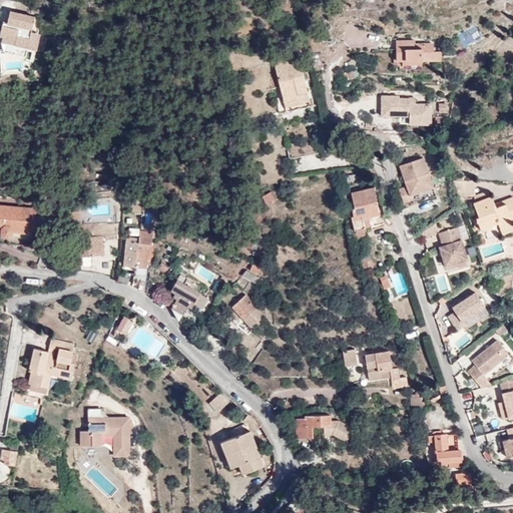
[(10,12),(8,19),(16,21),(15,25),(7,24),(3,23),(0,37),(2,38),(1,44),(4,52),(26,57),(28,48),(36,50),(40,35),(32,33),(35,18),(10,12)]
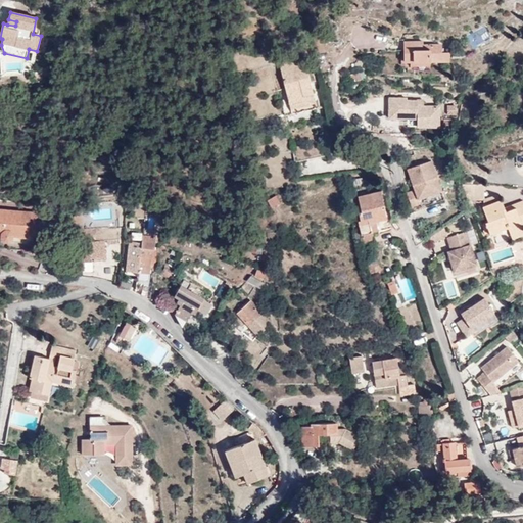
[(405,61),(411,61),(430,61),(448,60),(448,51),(441,52),(441,45),(423,45),(423,41),(405,42),(405,61)]
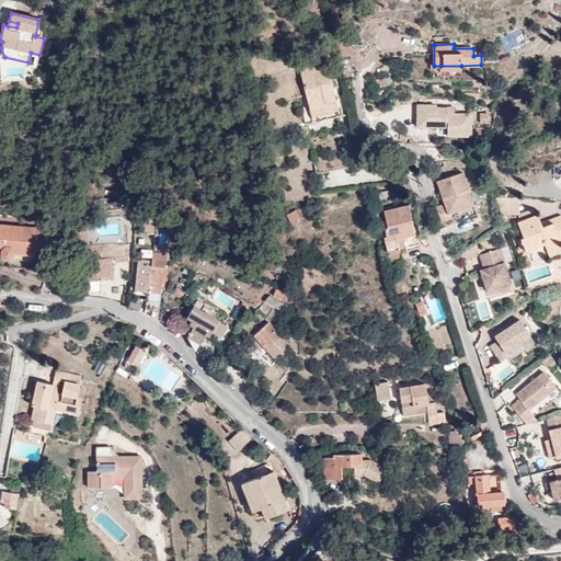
[(300,70),(310,111),(338,104),(333,88),(330,77),(327,63),(300,70)]
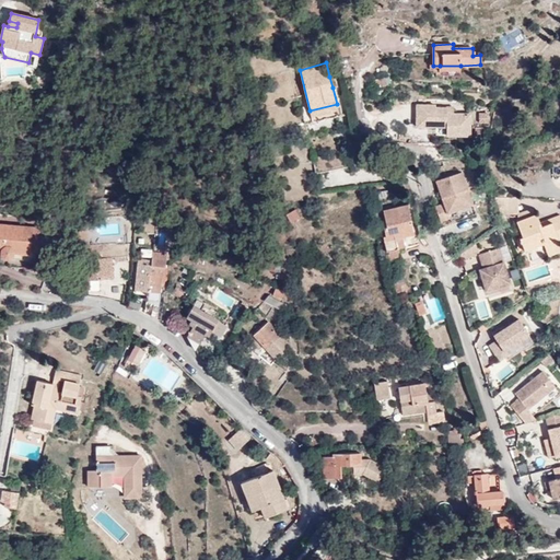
[(453,127),(453,133),(469,133),(469,113),(446,112),(446,106),(435,106),(435,104),(416,103),(416,125),(446,125),(446,127),(453,127)]
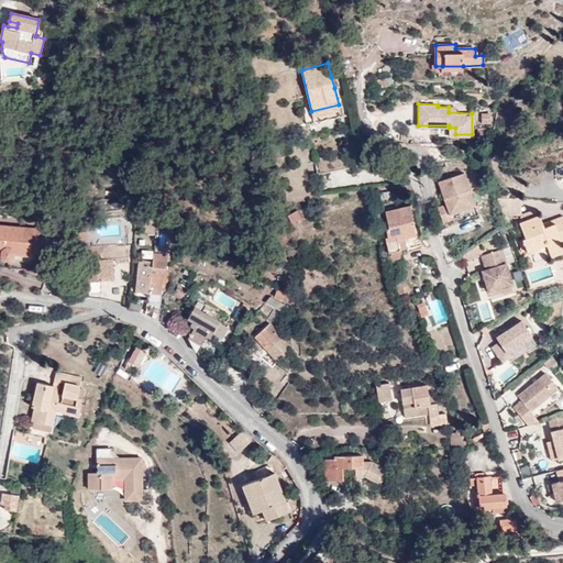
[(339,105),(311,111),(312,117),(340,110),(339,105)]
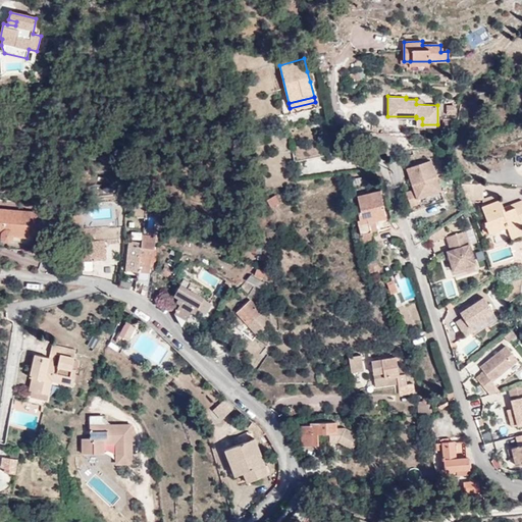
[(445,105),(445,116),(456,116),(456,105),(445,105)]
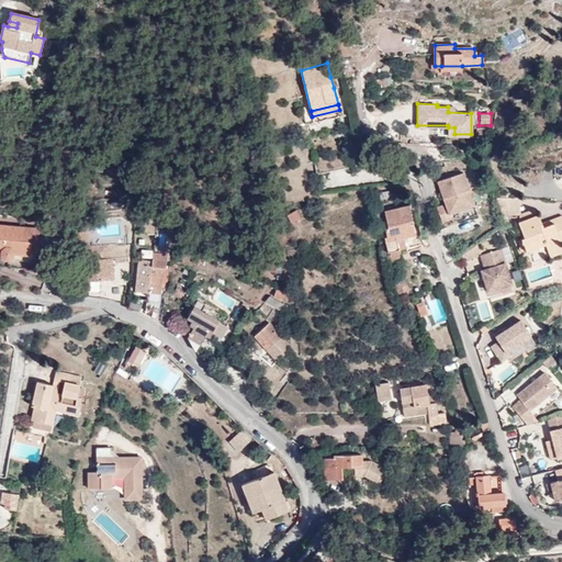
[(451,216),(453,221),(478,212),(463,170),(438,179),(446,202),(437,205),(441,220),(451,216)]
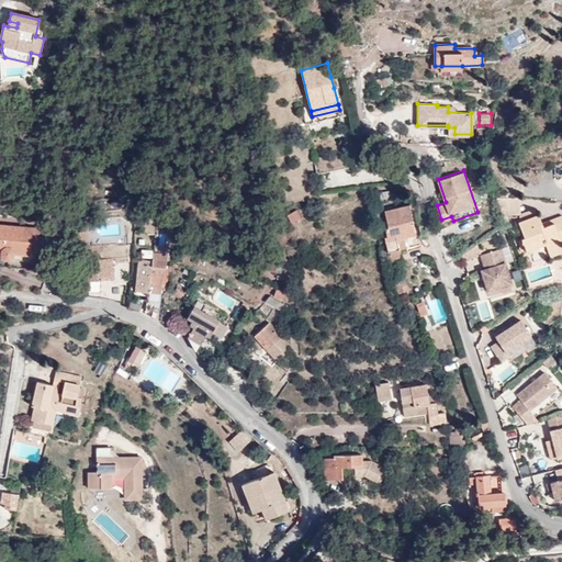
[(384,238),(394,263),(404,261),(401,248),(419,244),(417,233),(416,234),(409,205),(385,211),(389,225),(385,226),(388,237),(384,237),(384,238)]
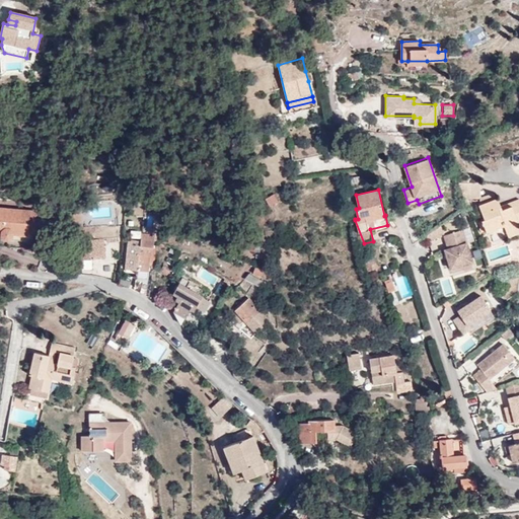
[(264,199),(269,208),(278,202),(274,194),(264,199)]
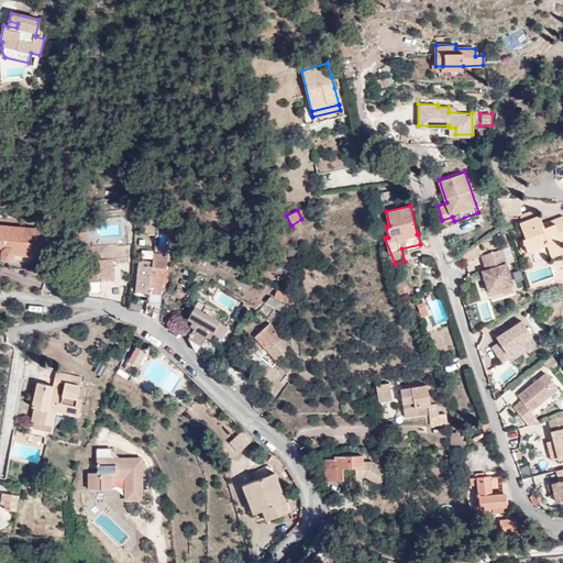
[(536,210),(521,213),(521,222),(520,223),(526,238),(523,239),(528,252),(538,247),(536,244),(547,241),(548,244),(551,253),(562,247),(562,241),(562,240),(562,239),(562,216),(553,220),(555,223),(545,228),(543,223),(540,214),(538,216),(536,210)]
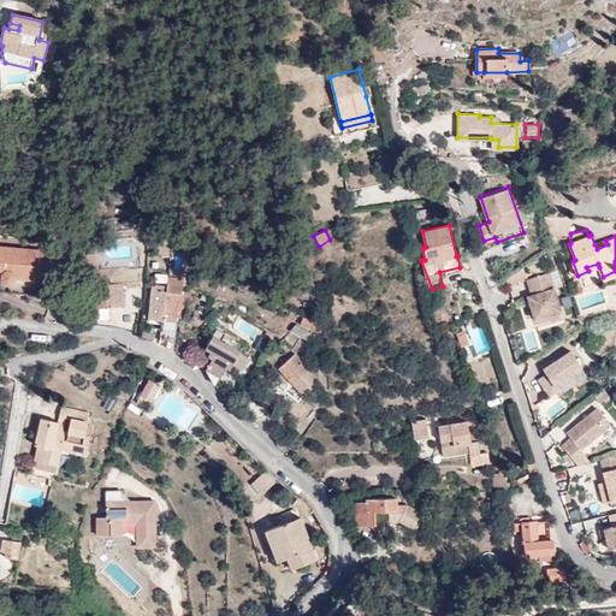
[(33,274),(35,250),(0,247),(0,276),(1,276),(1,280),(5,283),(15,283),(15,277),(31,278),(31,282),(39,283),(39,276),(33,274)]
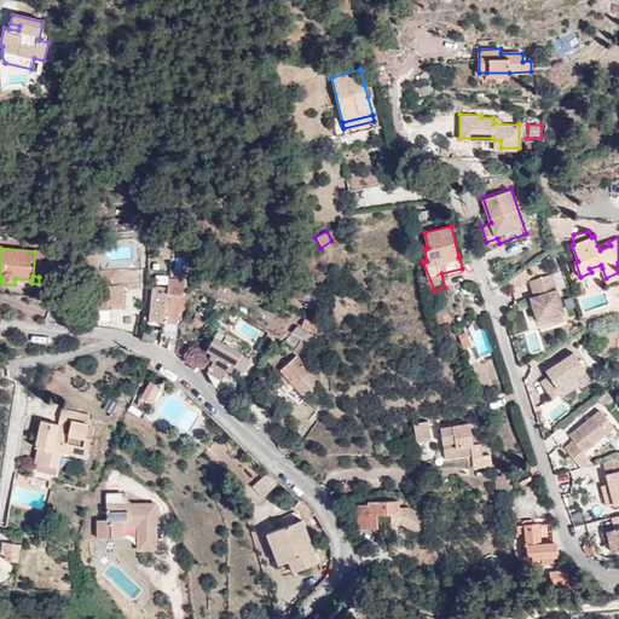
[(47,253),(35,252),(33,276),(39,277),(45,277),(47,253)]
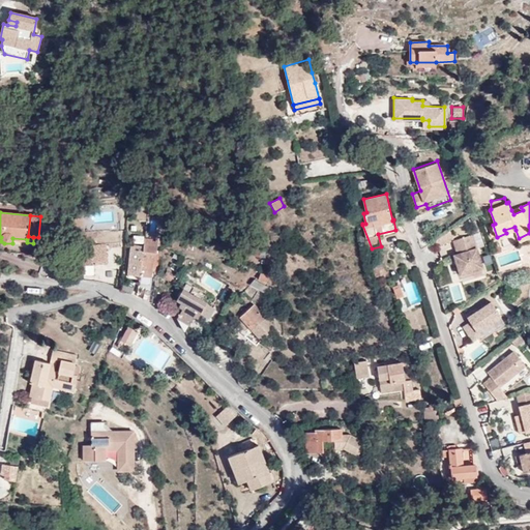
[(369,248),(372,248),(362,225),(369,248)]
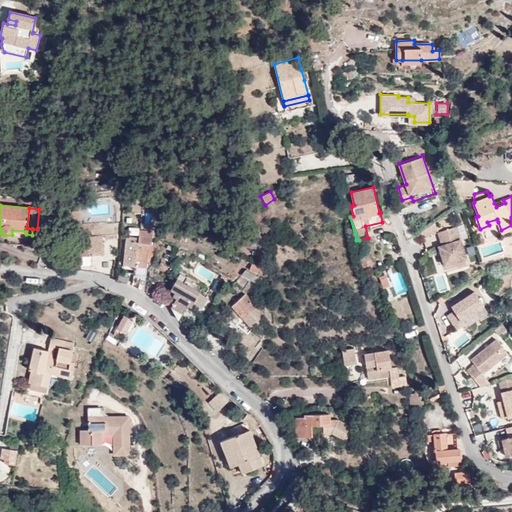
[(511,225),(501,230),(502,233),(511,229),(511,225)]
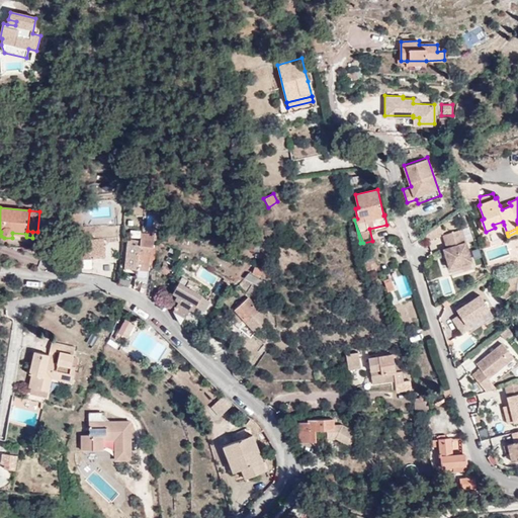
[(443,249),(449,267),(470,260),(460,229),(443,235),(447,248),(443,249)]
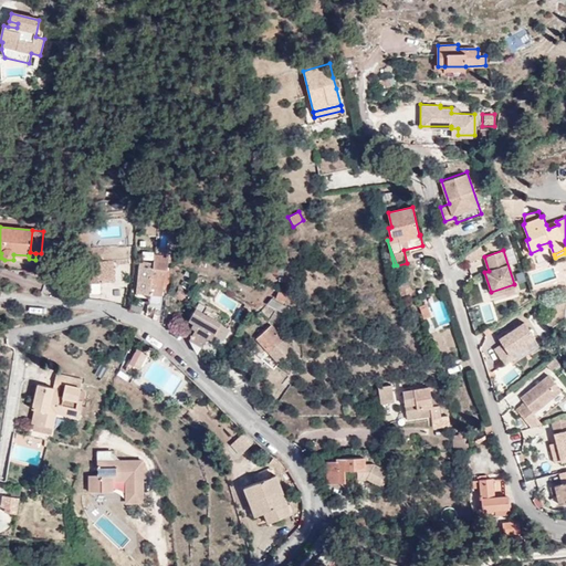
[(101,272),(100,261),(90,262),(88,260),(80,261),(81,271),(83,271),(84,283),(101,282),(101,272)]
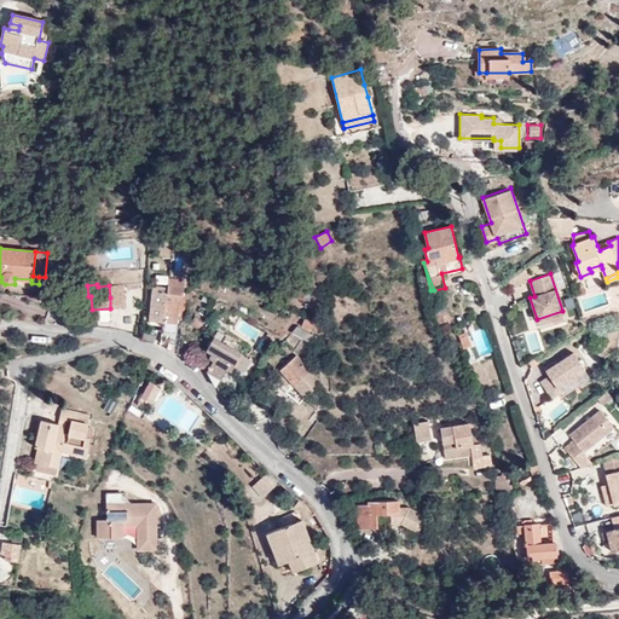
[(150,320),(163,322),(168,284),(160,284),(158,293),(154,293),(150,320)]
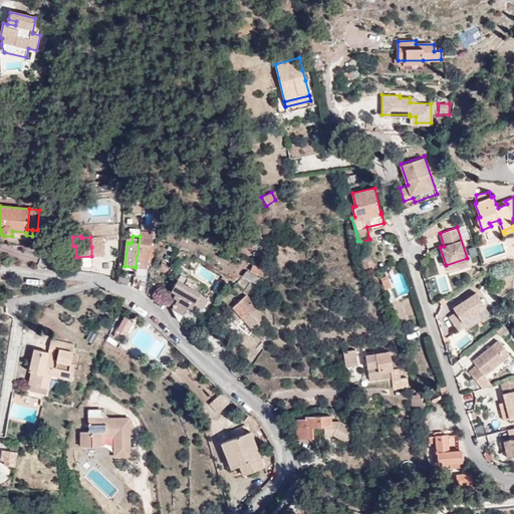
[(140,236),(136,267),(147,268),(148,255),(149,245),(152,246),(153,238),(140,236)]
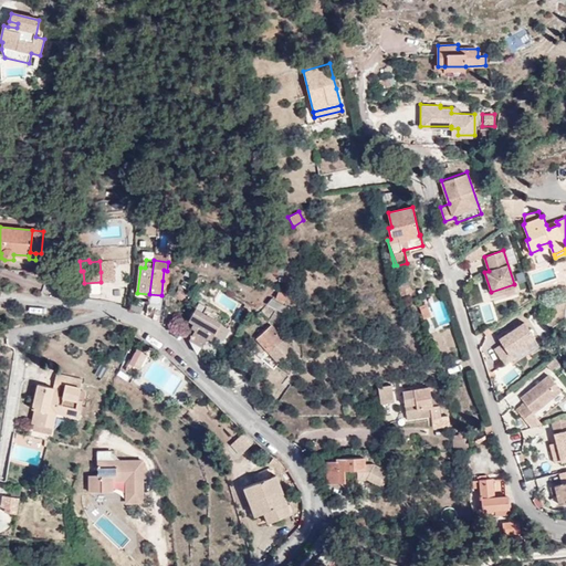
[(109,261),(100,261),(101,272),(109,272),(109,261)]
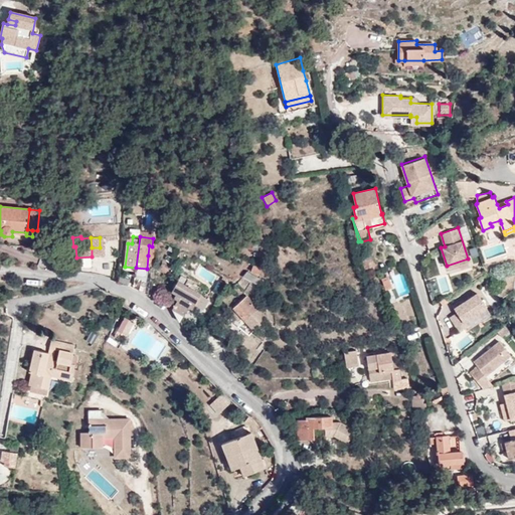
[(251,271),(260,274),(262,269),(253,266),(251,271)]
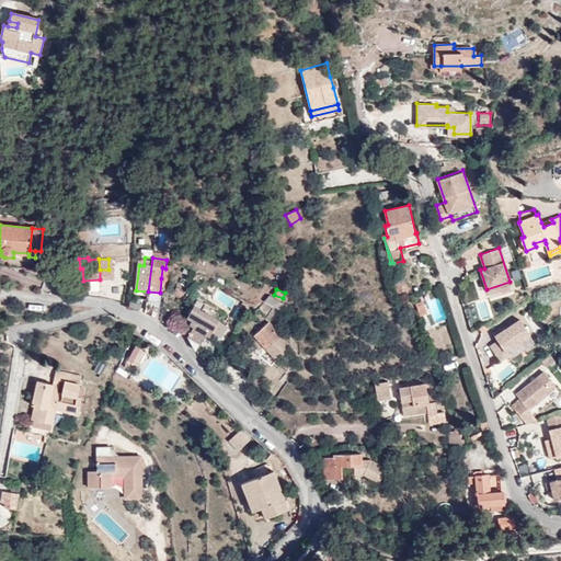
[(268,296),(265,300),(281,309),(283,306),(285,307),(286,305),(268,296)]
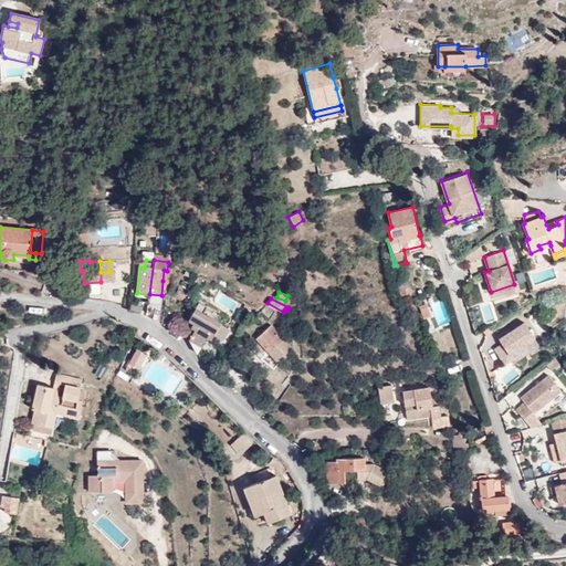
[(197,329),(191,339),(198,354),(208,335),(210,331),(215,334),(224,338),(230,328),(203,313),(207,307),(199,303),(190,321),(195,323),(192,327),(197,329)]
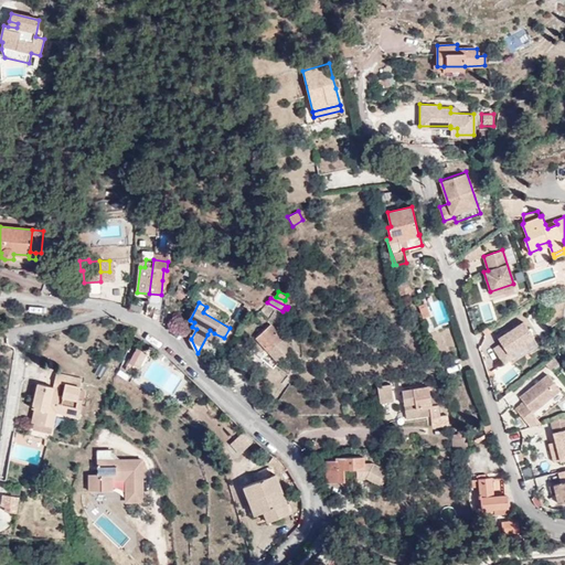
[(488,305),(482,306),(484,320),(491,319),(488,305)]
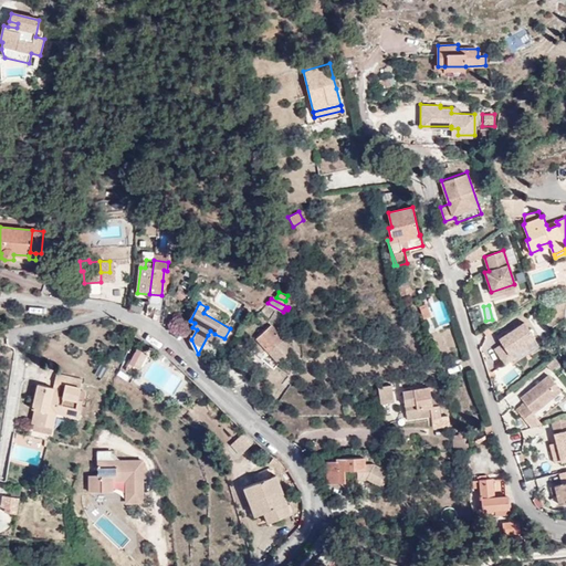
[(431,315),(427,306),(421,308),(425,318),(431,315)]
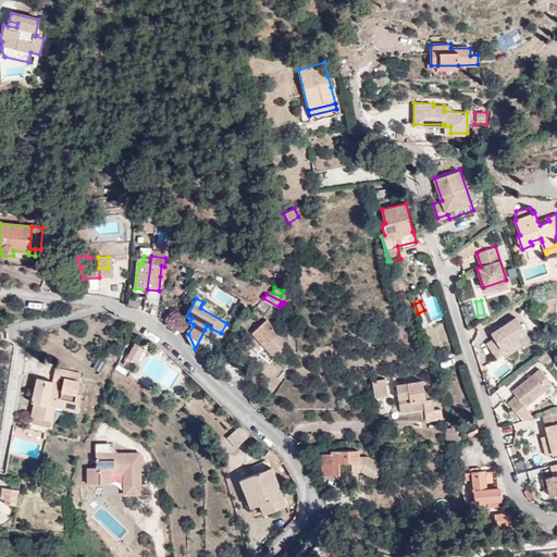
[(164,307),(162,320),(170,323),(173,309),(164,307)]
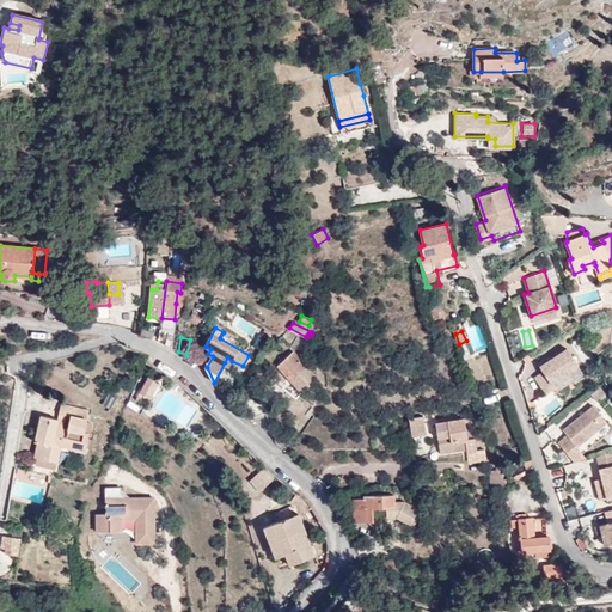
[(536,378),(546,393),(555,389),(552,384),(579,366),(568,350),(540,367),(544,372),(536,378)]
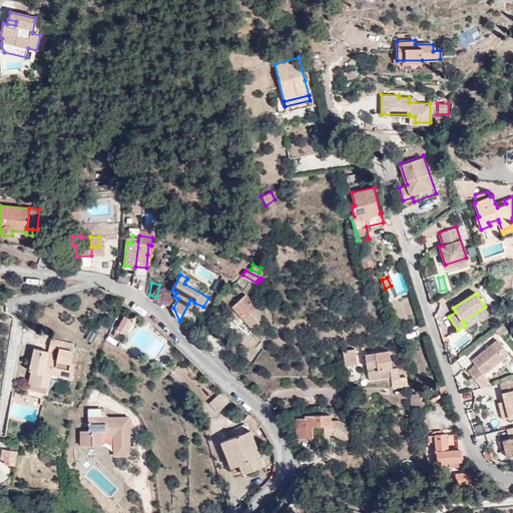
[(244,318),(257,307),(245,295),(233,306),(244,318)]
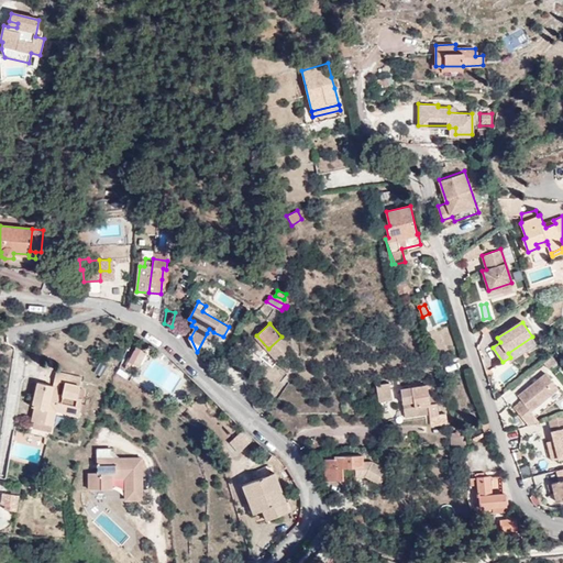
[(291,349),(282,337),(268,349),(278,361),(291,349)]
